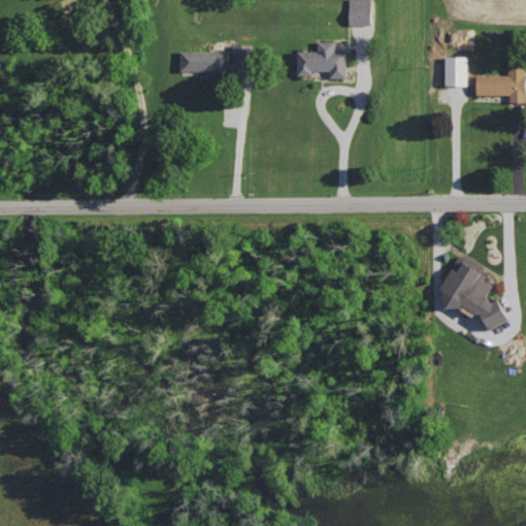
[(348,0),(349,25),(371,25),(370,0),(348,0)]
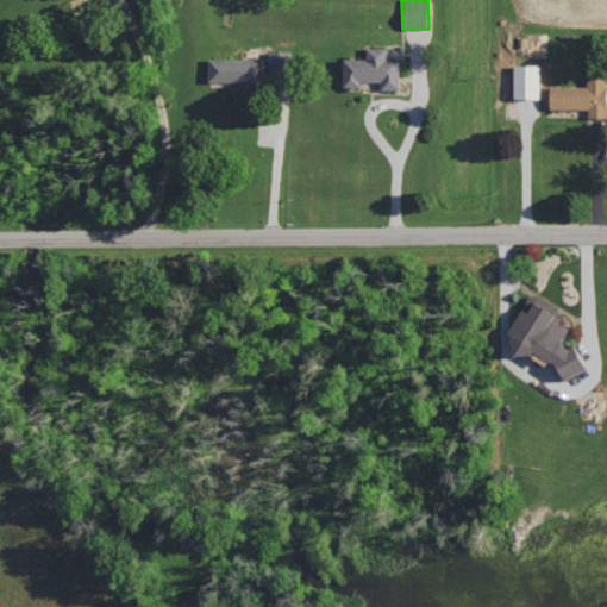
[(343,60),(343,87),(360,87),(360,82),(380,82),(380,91),(399,91),(400,60),(387,60),(387,49),(367,48),(367,60),(343,60)]
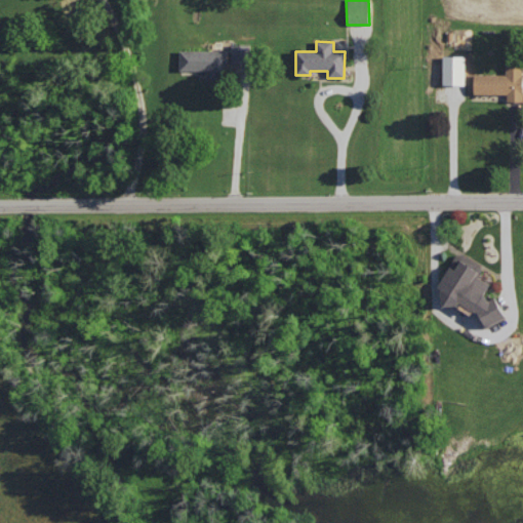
[(231,65),(249,66),(249,45),(231,44),(231,65)]
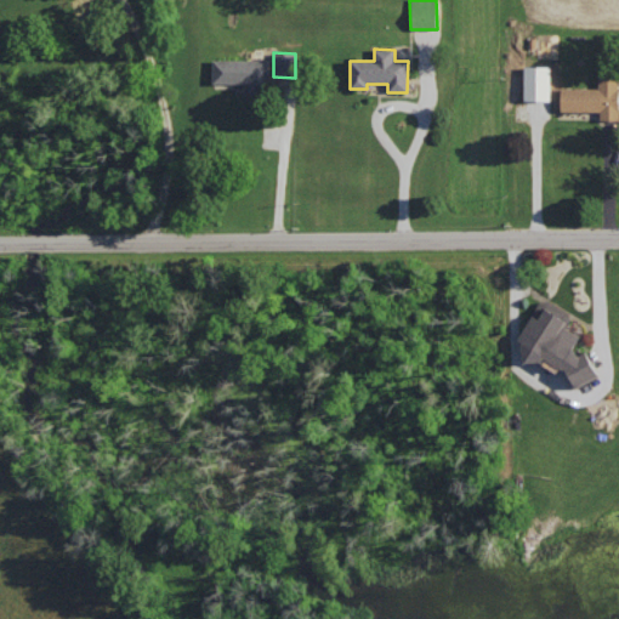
[(211,61),(213,85),(248,84),(249,95),(268,95),(267,60),(211,61)]
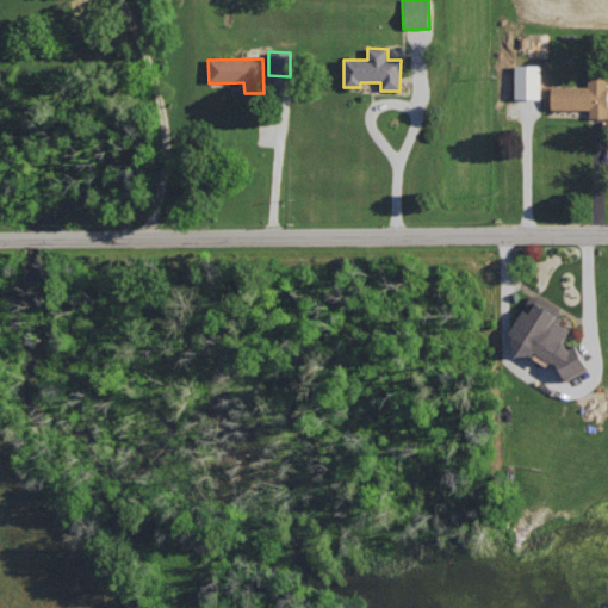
[(551,87),(550,110),(589,110),(589,119),(607,119),(607,75),(588,75),(588,87),(551,87)]
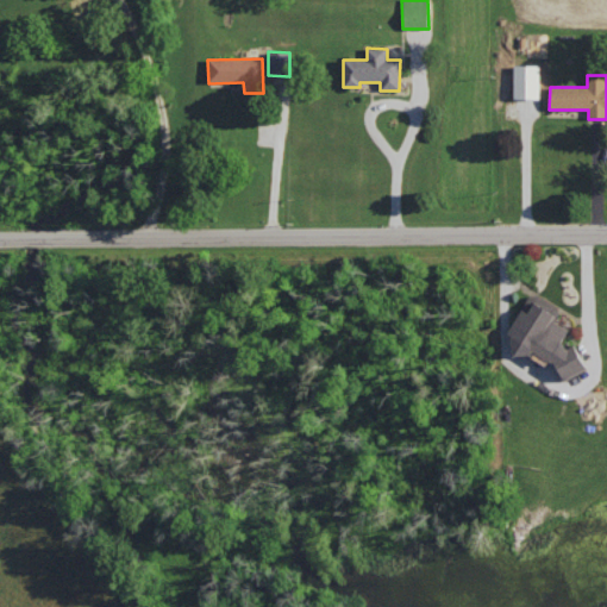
[(564,381),(587,369),(577,352),(561,343),(568,330),(552,320),(558,310),(533,295),(527,299),(506,337),(555,363),(564,381)]
